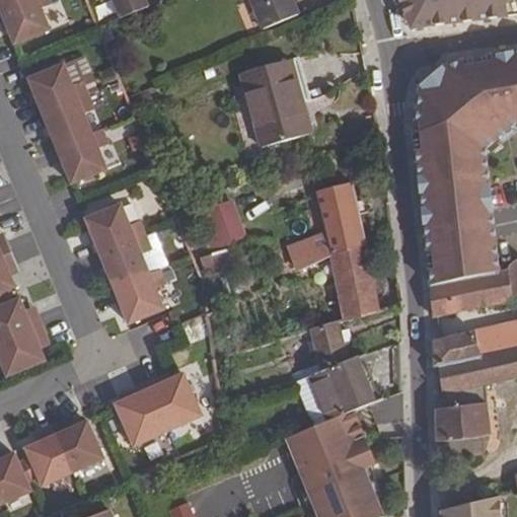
[(15,0),(0,6),(0,16),(11,44),(46,29),(38,7),(48,4),(46,0),(15,0)]
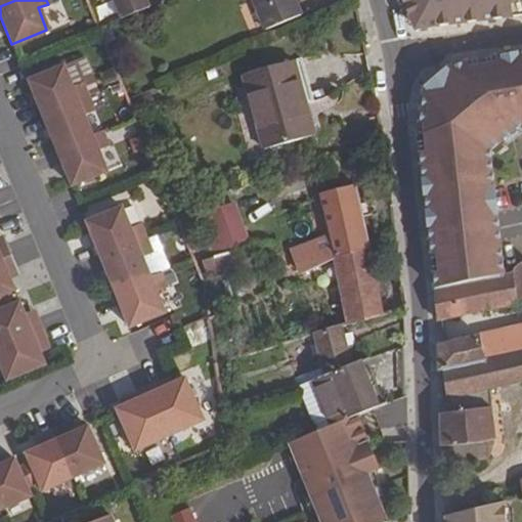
[(111,0),(119,18),(148,6),(145,0),(111,0)]
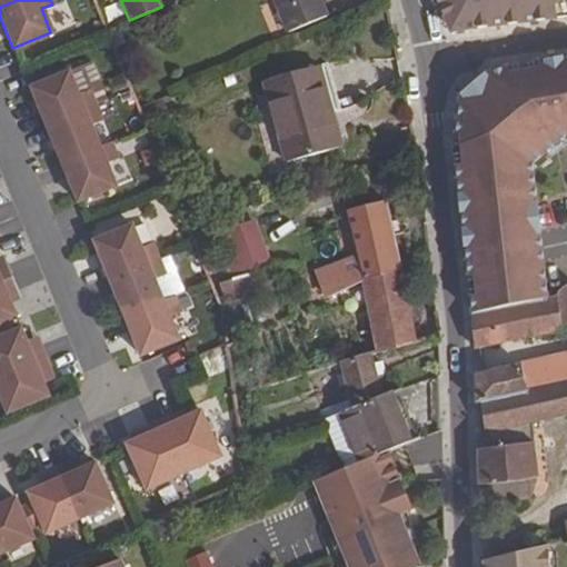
[(274,0),(286,30),(325,15),(318,0),(274,0)]
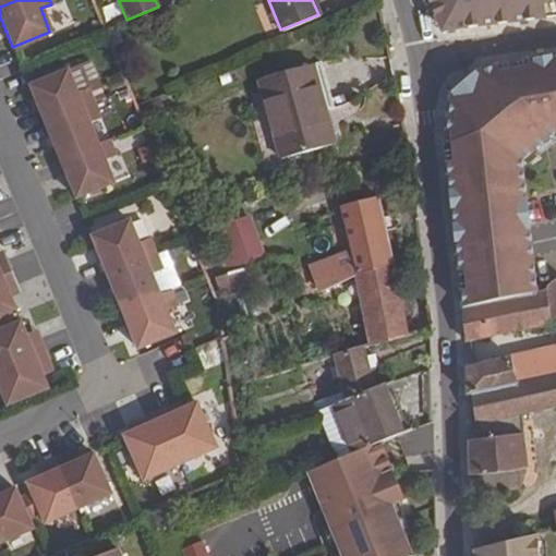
[(426,0),(440,29),(555,14),(555,0),(426,0)]
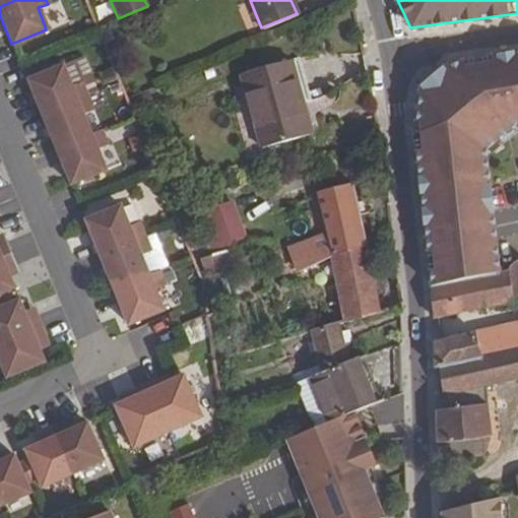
[(517,123),(517,52),(457,62),(442,67),(418,85),(412,134),(430,285),(500,273),(484,151),(517,123)]
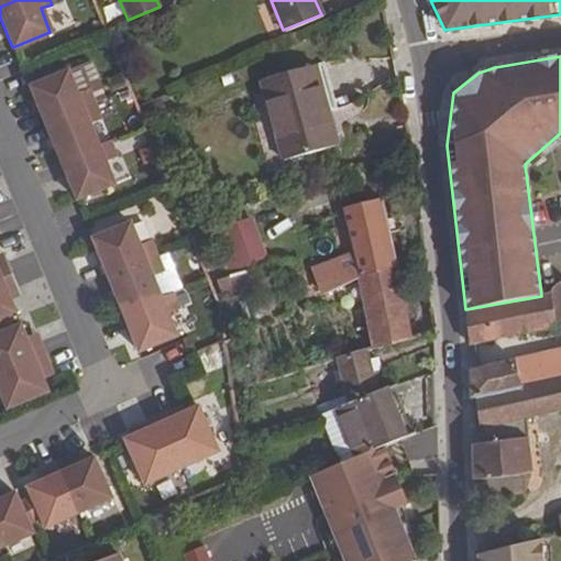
[(292,156),(336,144),(314,64),(259,79),(275,138),(285,134),(292,156)]
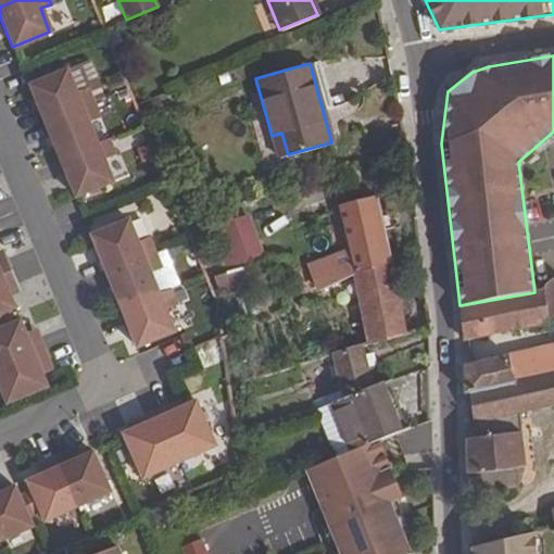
[(65,68),(27,84),(33,97),(42,122),(80,106),(91,101),(85,86),(74,90),(65,68)]
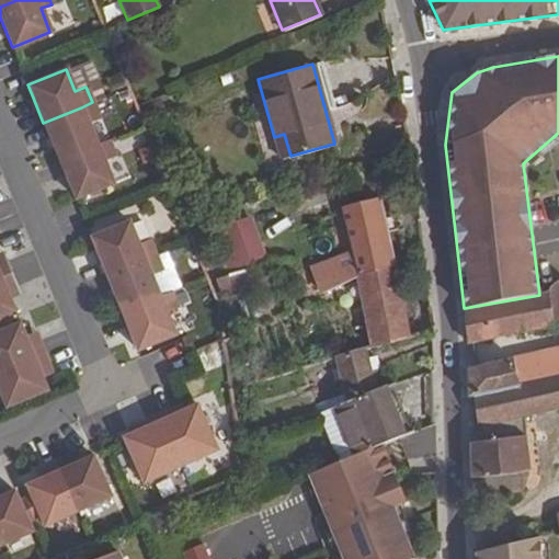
[(81,107),(43,123),(59,161),(107,140),(101,125),(90,129),(81,107)]
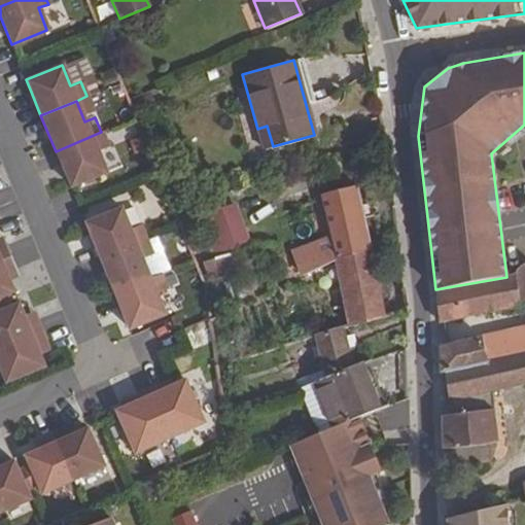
[(273,146),(267,126),(257,129),(263,149),(273,146)]
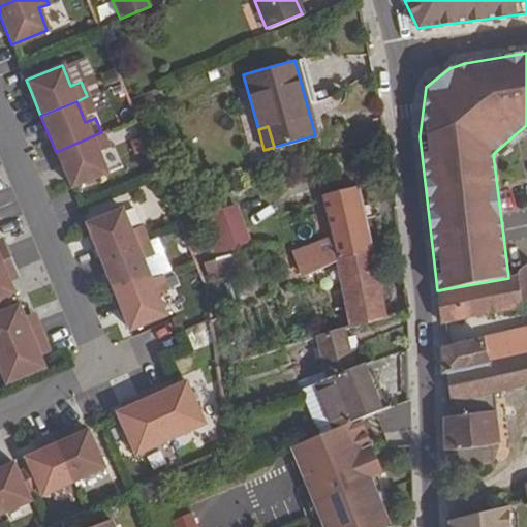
[(101,132),(56,152),(65,176),(70,187),(106,173),(97,151),(107,147),(101,132)]
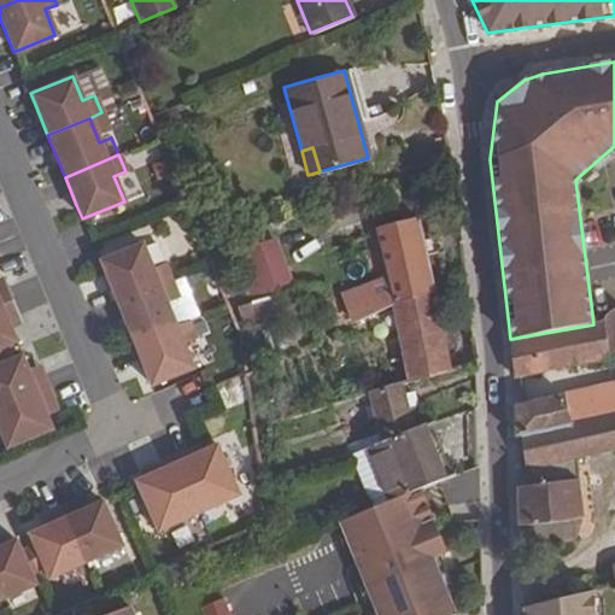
[(392,299),(433,290),(425,252),(435,251),(432,236),(421,238),(416,216),(374,227),(388,285),(347,303),(351,312),(340,317),(344,323),(392,302),(392,299)]
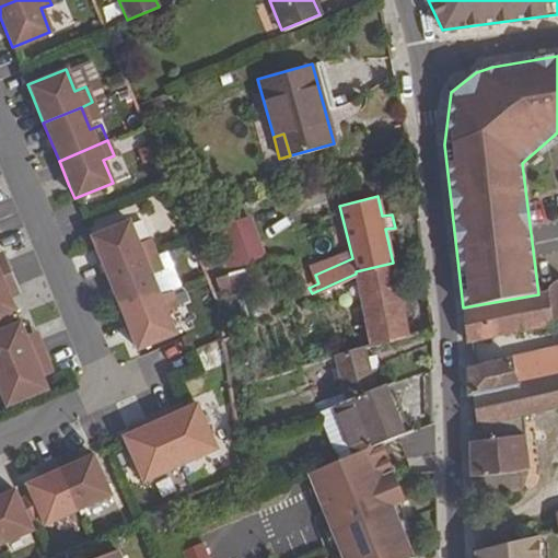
[(139,216),(90,236),(94,247),(106,275),(143,258),(135,236),(146,231),(139,216)]
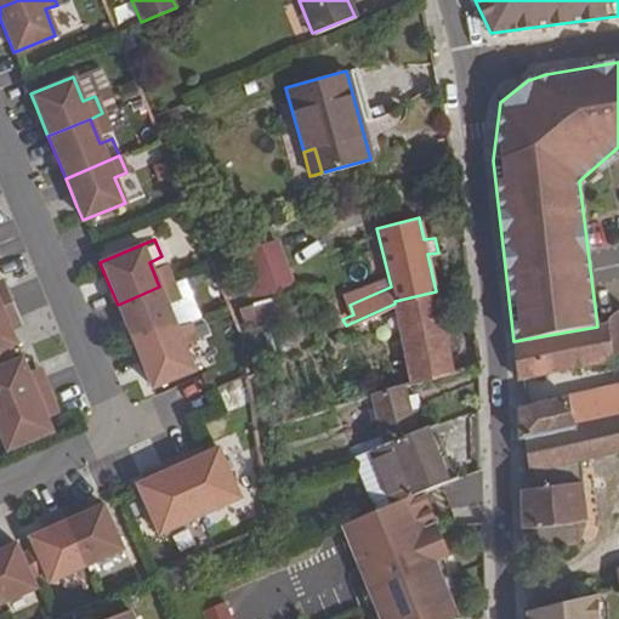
[(289,294),(294,293),(274,240),(233,254),(250,304),(289,294)]
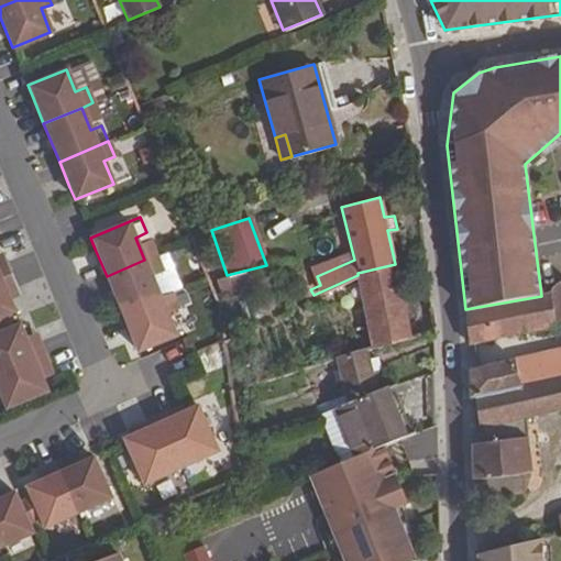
[(0,277),(10,274),(4,260),(0,261),(0,277)]
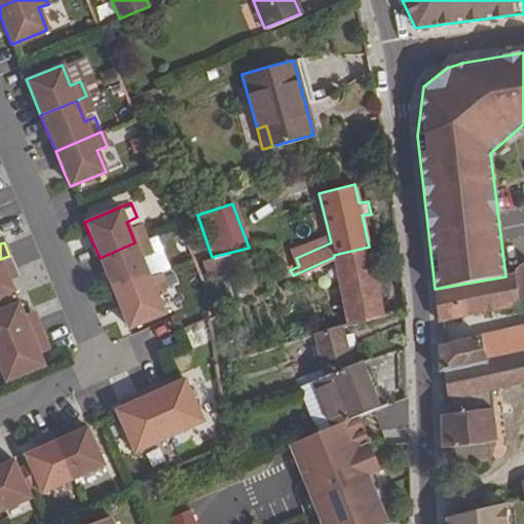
[(135,242),(100,258),(113,293),(159,273),(154,259),(143,263),(135,242)]
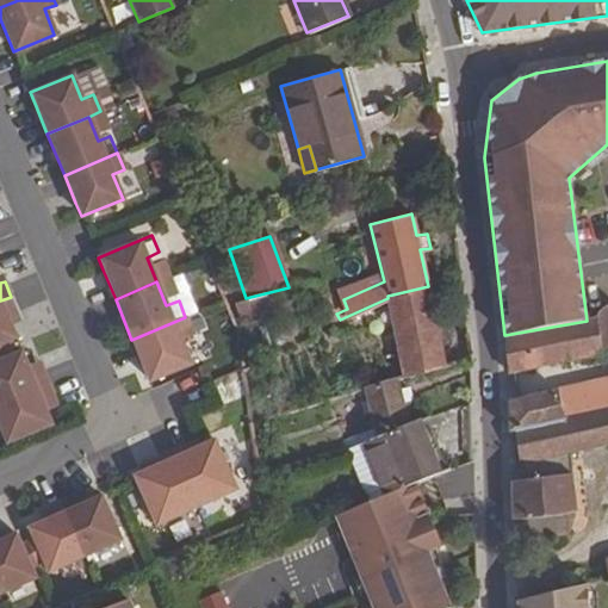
[(403,377),(444,366),(428,286),(388,296),(388,298),(403,377)]
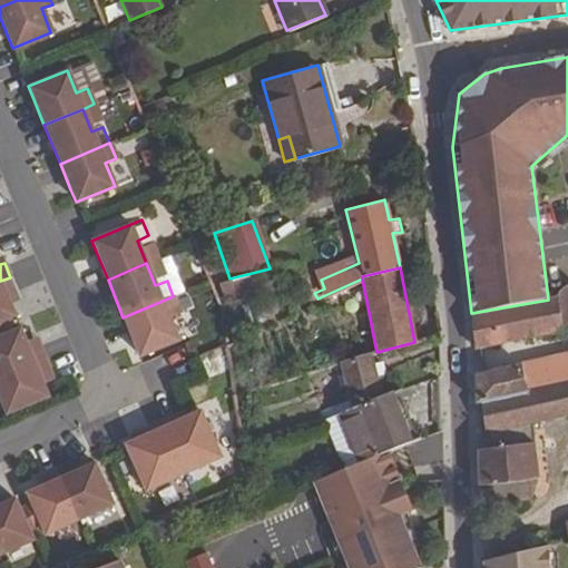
[(224,299),(271,287),(265,270),(229,278),(217,282),(224,299)]
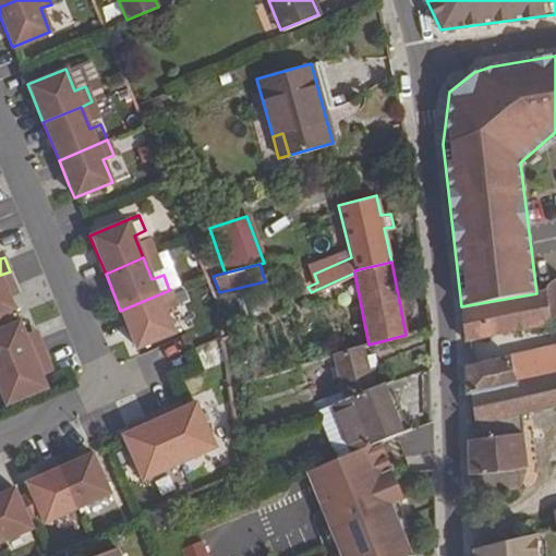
[(10,272),(0,275),(0,314),(13,310),(8,295),(5,290),(15,286),(10,272)]
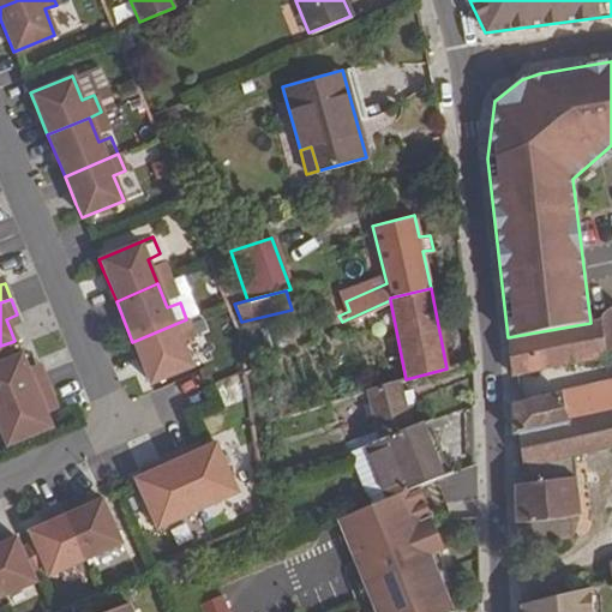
[(599,322),(508,337),(510,375),(611,353),(611,307),(604,311),(599,318),(599,322)]
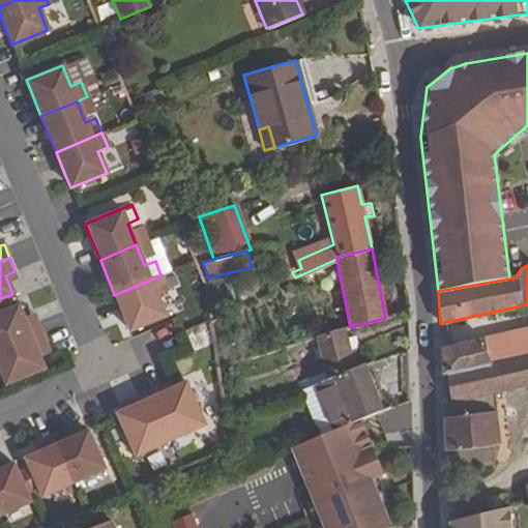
[(15,271),(5,275),(7,281),(18,277),(15,271)]
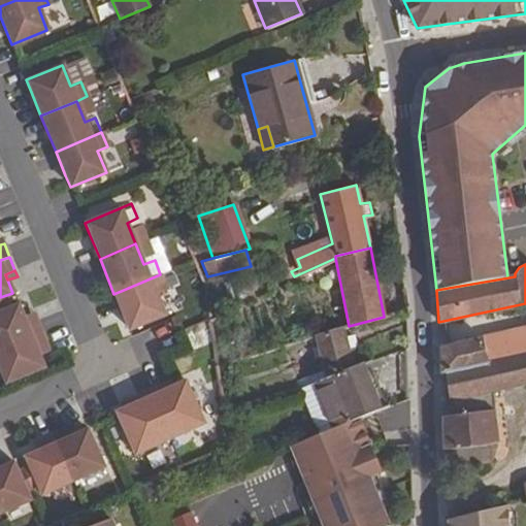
[(160,274),(113,294),(129,329),(164,314),(156,293),(166,289),(160,274)]
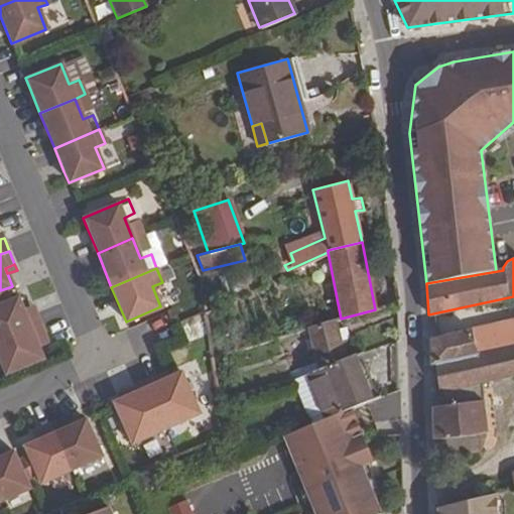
[(17,297),(0,304),(0,341),(40,325),(34,311),(25,315),(22,309),(17,297)]
